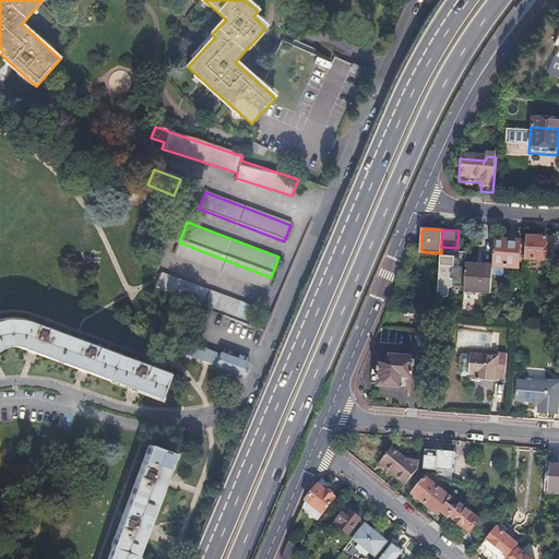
[(526,236),(524,259),(544,260),(545,249),(546,237),(526,236)]
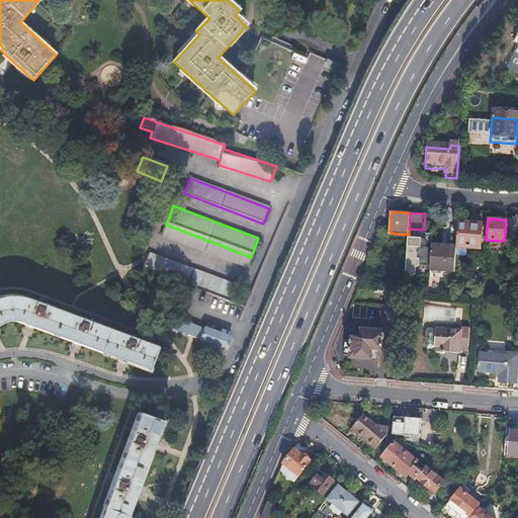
[(483,224),(459,222),(457,247),(481,249),(483,224)]
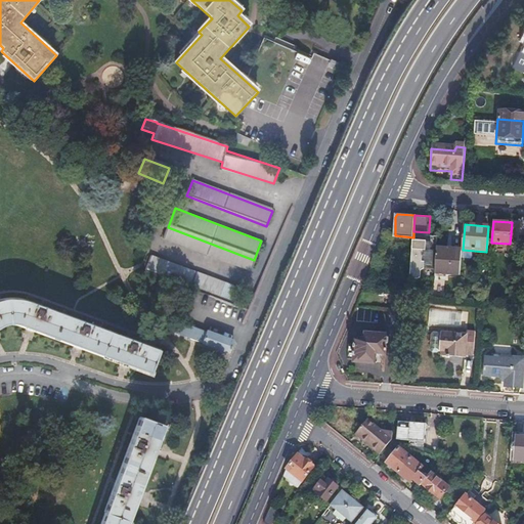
[(250,270),(254,260),(168,227),(164,237),(250,270)]
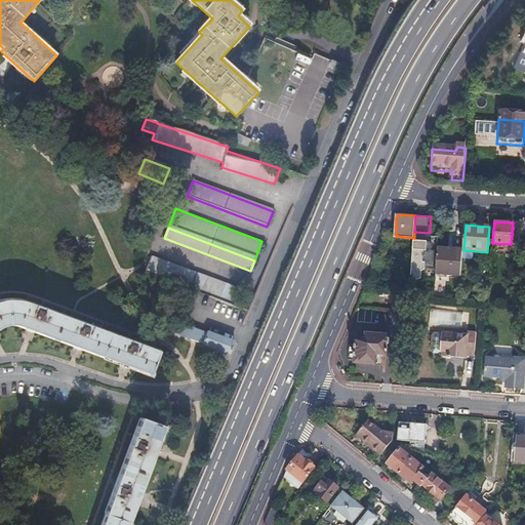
[(433,230),(430,230),(430,233),(414,232),(414,238),(414,240),(428,241),(428,242),(432,242),(432,236),(433,230)]
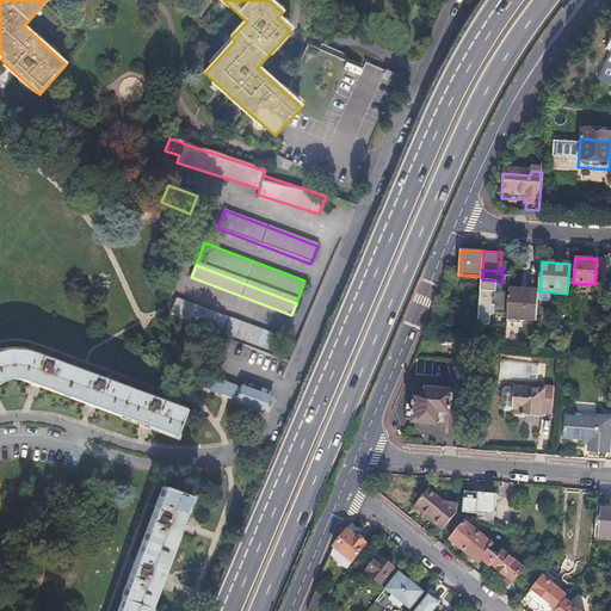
[(498,281),(482,279),(481,284),(480,307),(479,325),(487,325),(491,323),(492,315),(495,313),(495,310),(507,312),(507,314),(508,314),(508,308),(510,290),(510,283),(511,275),(503,275),(503,282),(498,282),(498,281)]
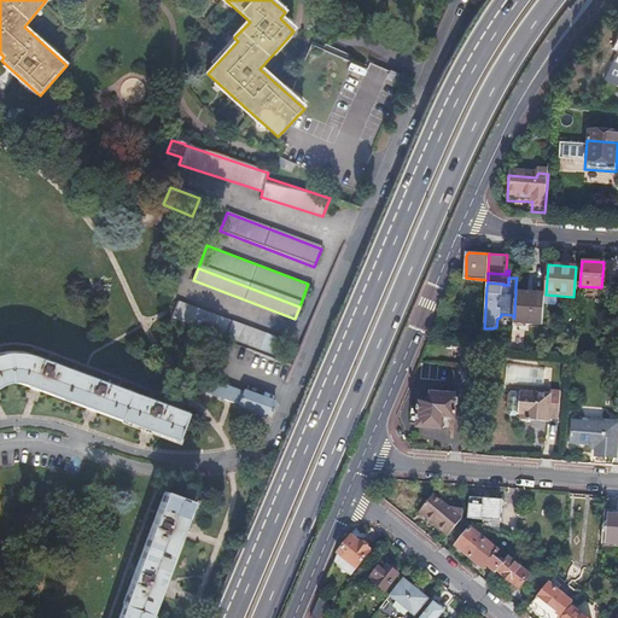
[(514,318),(513,322),(543,324),(546,296),(516,293),(514,312),(514,318)]
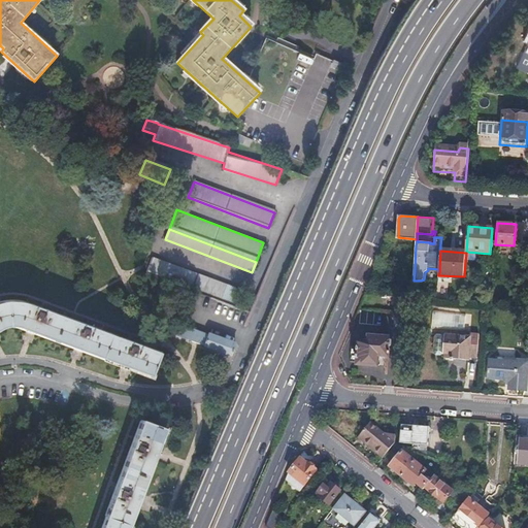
[(158,259),(153,274),(239,307),(244,292),(158,259)]
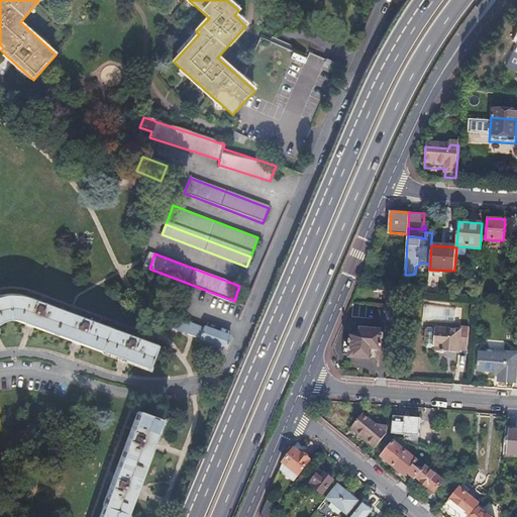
[(399,292),(390,291),(389,306),(398,307),(399,292)]
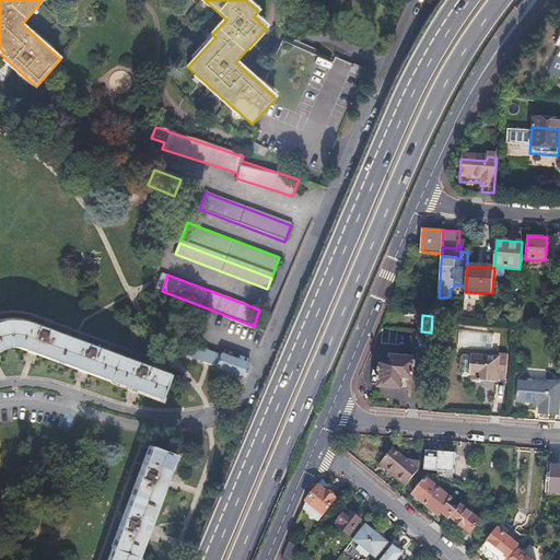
[(0,348),(4,347),(8,347),(12,346),(18,346),(22,347),(25,348),(161,400),(170,375),(33,322),(27,321),(22,319),(16,318),(10,318),(4,319),(0,319),(0,348)]
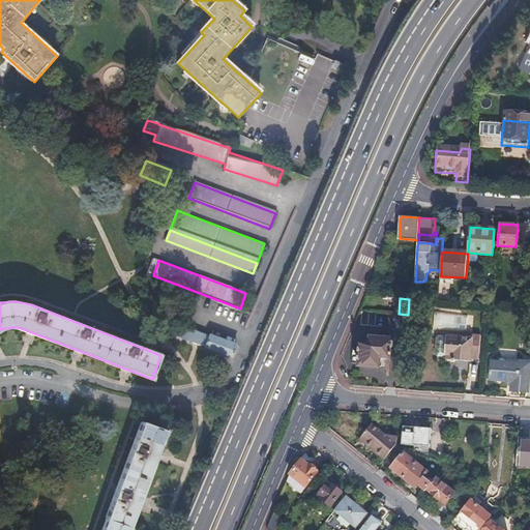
[(181,327),(177,337),(231,357),(236,345),(209,334),(208,337),(181,327)]
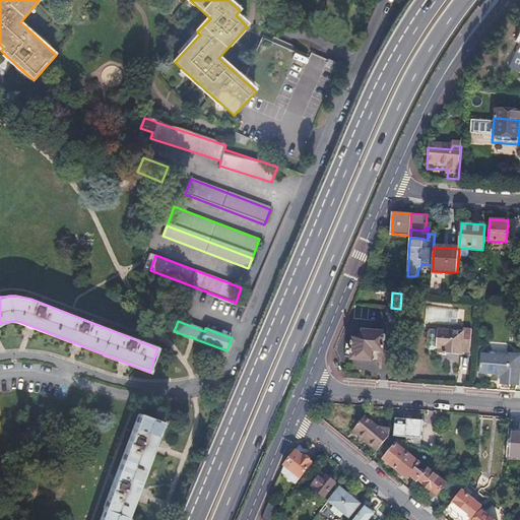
[(437,349),(439,349),(439,353),(461,354),(461,352),(469,352),(470,330),(461,330),(461,333),(438,331),(438,334),(437,349)]
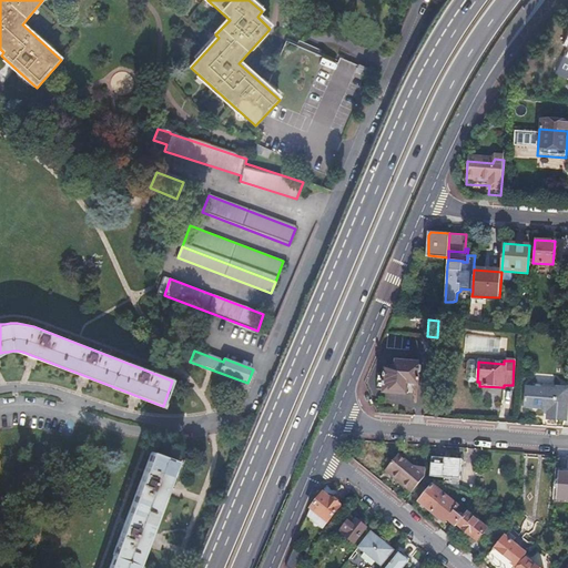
[(386,368),(384,391),(387,394),(393,394),(397,392),(407,393),(408,388),(413,388),(414,385),(419,385),(421,363),(396,362),(395,369),(386,368)]
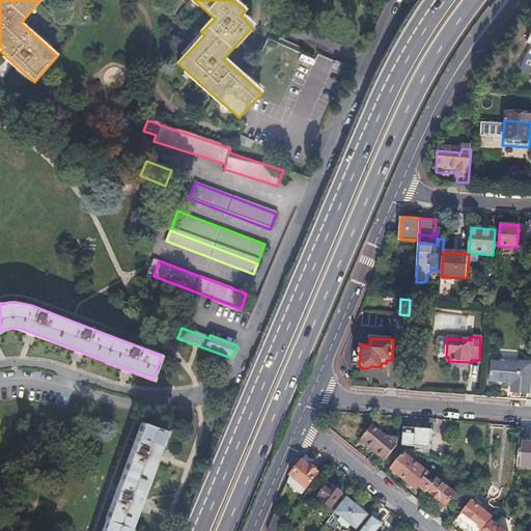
[(444,338),(439,338),(437,340),(436,356),(439,359),(443,359),(446,357),(447,341),(444,338)]
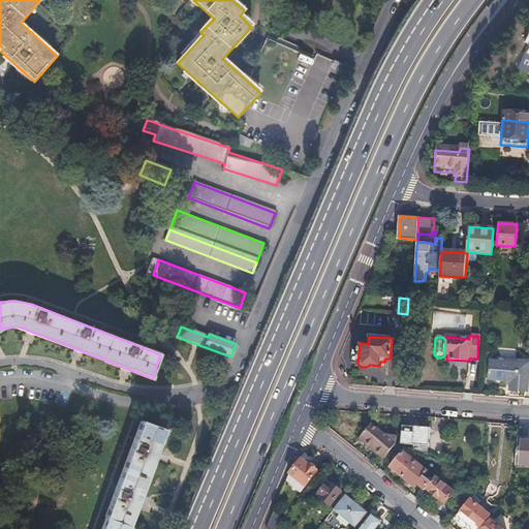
[(509,392),(528,393),(528,362),(518,361),(518,365),(490,364),(489,379),(509,381),(509,392)]
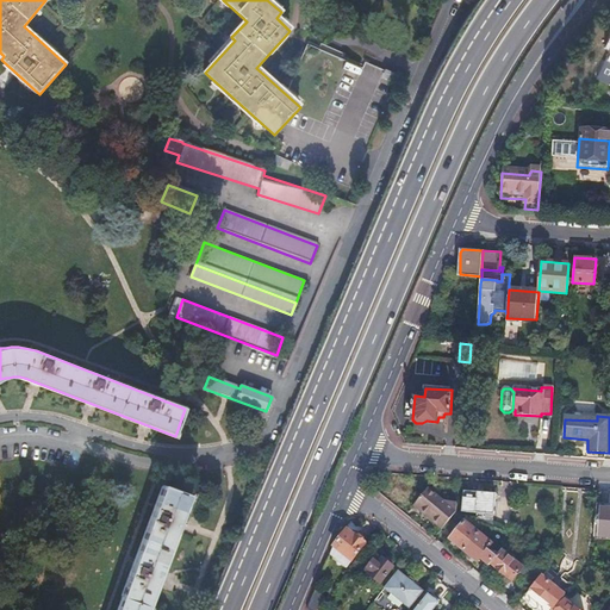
[(163,486),(117,609),(148,609),(191,496),(163,486)]
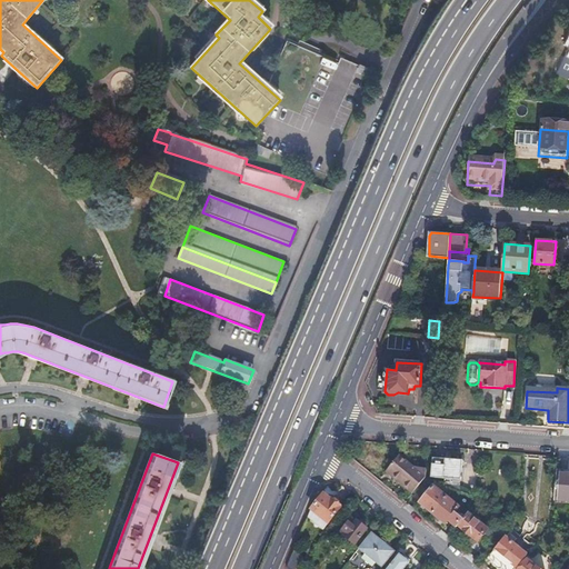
[(387,473),(412,495),(427,479),(427,470),(413,469),(399,458),(387,473)]
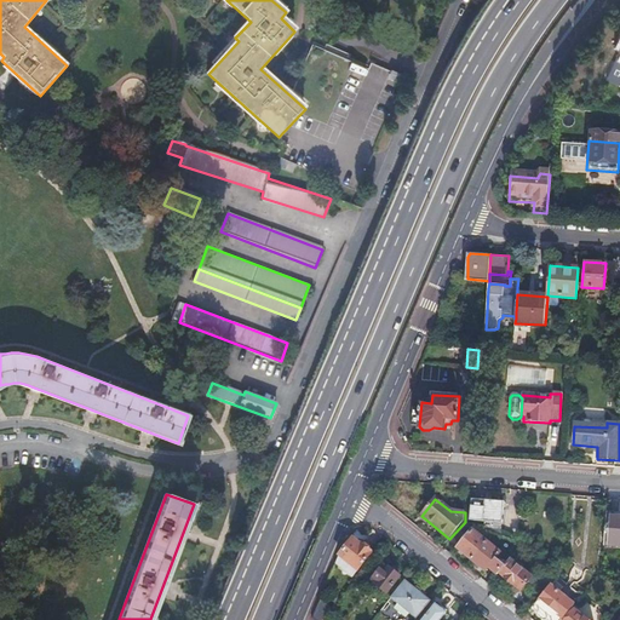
[(493,503),(487,501),(472,500),(471,521),(486,522),(504,523),(505,503),(493,503)]
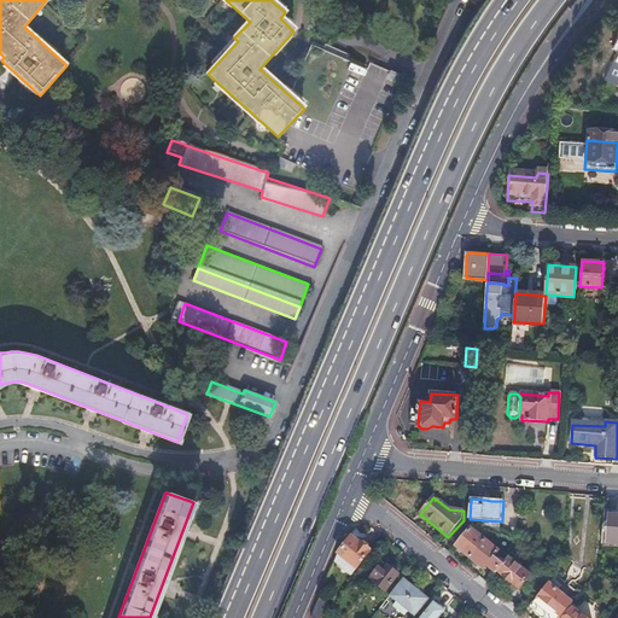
[(616,516),(605,514),(602,543),(617,544),(617,507),(616,508),(616,516)]
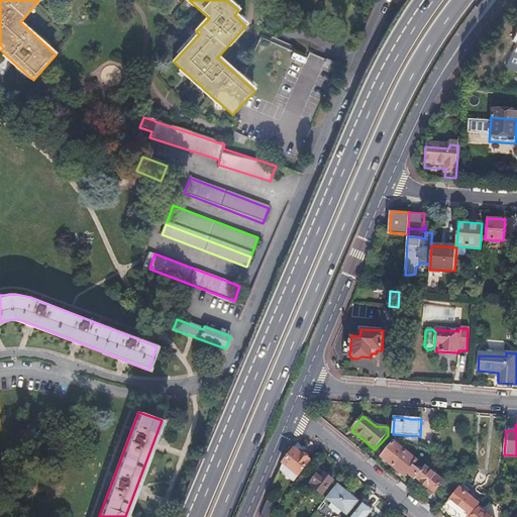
[(420,436),(405,435),(405,441),(411,444),(419,447),(420,436)]
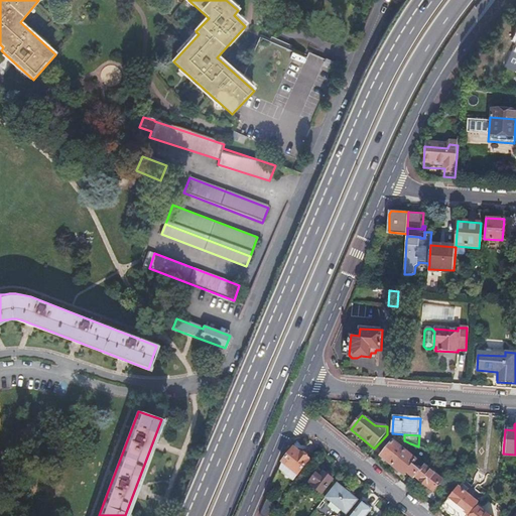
[(380,456),(390,442),(385,438),(375,452),(380,456)]
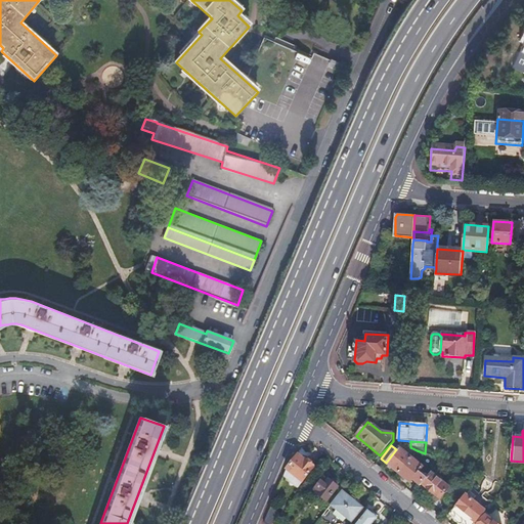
[(386,463),(398,473),(411,457),(398,447),(396,449),(386,463)]
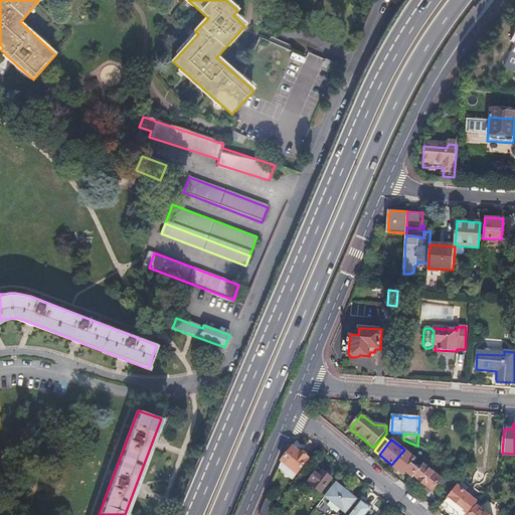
[(301,454),(303,451),(295,445),(293,448),(301,454)]
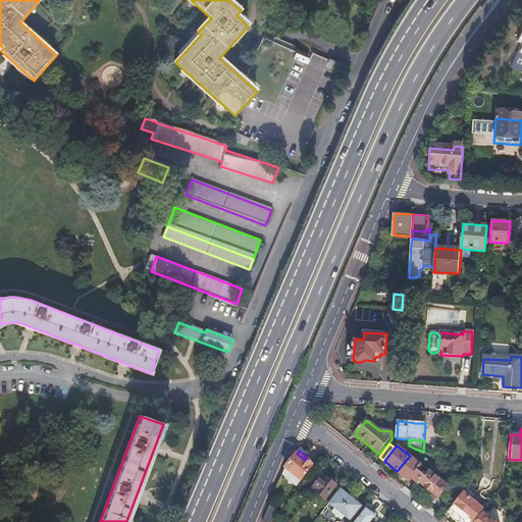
[(297,454),(285,468),(302,480),(315,464),(307,457),(305,460),(297,454)]
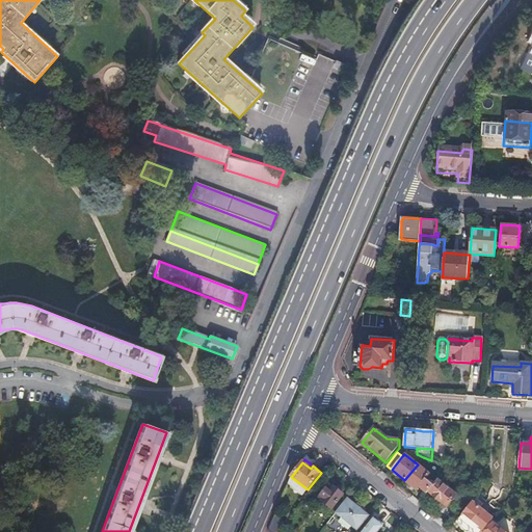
[(418,464),(404,480),(417,490),(419,487),(426,479),(429,475),(418,464)]
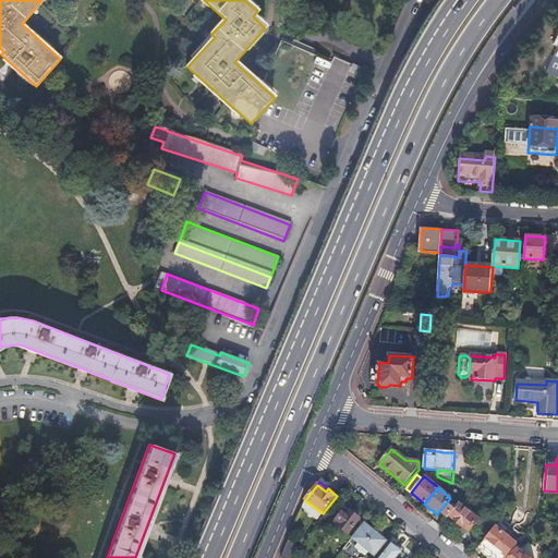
[(447,502),(439,511),(447,518),(450,514),(455,509),(449,505),(447,502)]
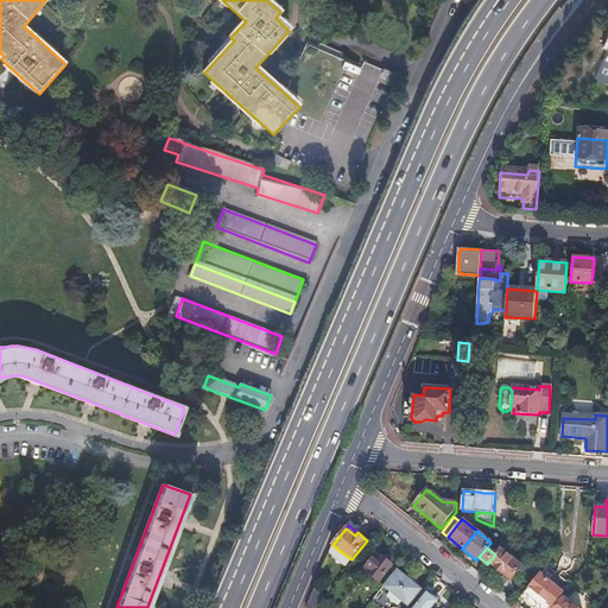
[(529,571),(500,548),(496,552),(495,555),(491,561),(518,583),(529,571)]
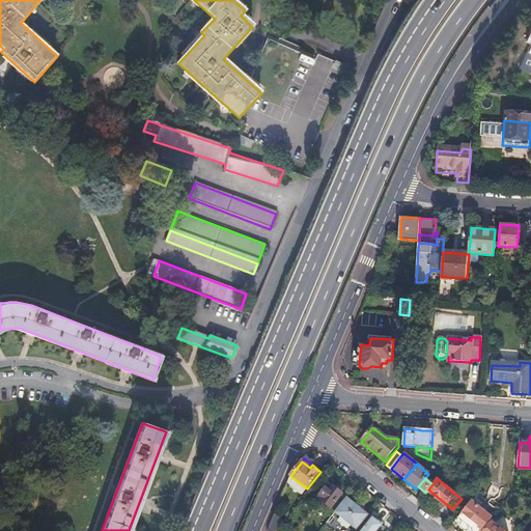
[(332,491),(328,486),(317,500),(330,510),(341,496),(334,491),(332,491)]
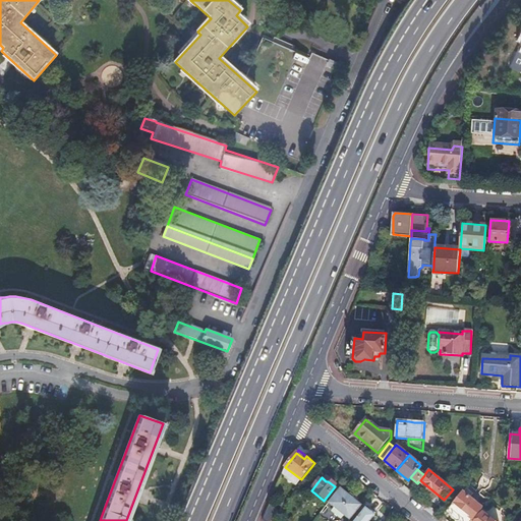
[(341,488),(329,504),(334,508),(334,511),(339,515),(343,515),(349,520),(362,505),(353,499),(354,498),(353,497),(353,496),(351,496),(350,496),(341,488)]
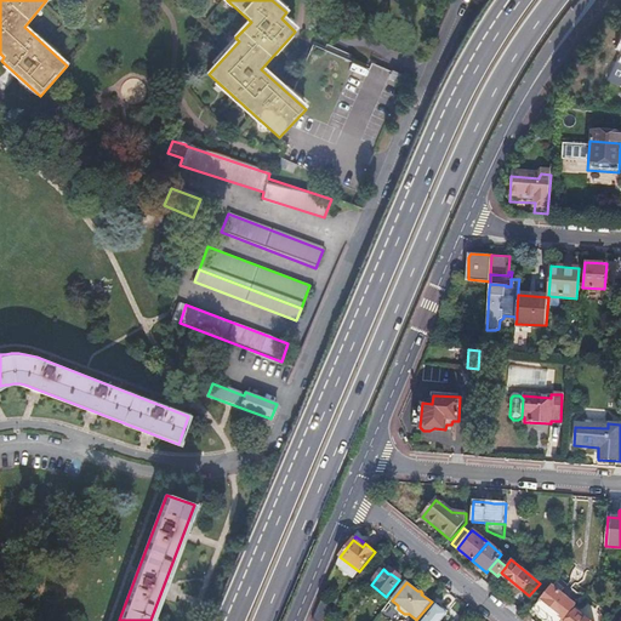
[(539,614),(546,620),(562,620),(573,609),(576,605),(553,586),(541,602),(545,605),(539,614)]
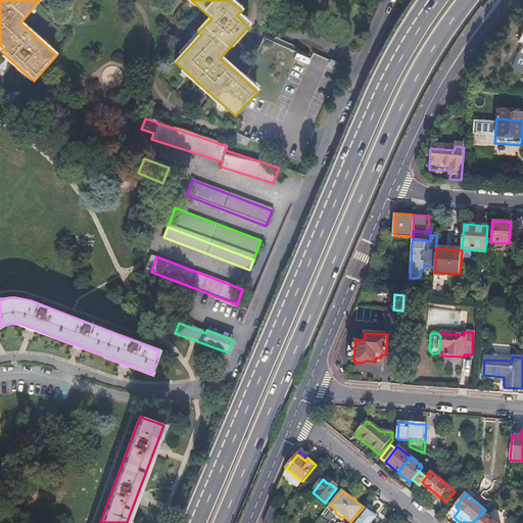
[(449,514),(454,517),(459,510),(456,507),(449,514)]
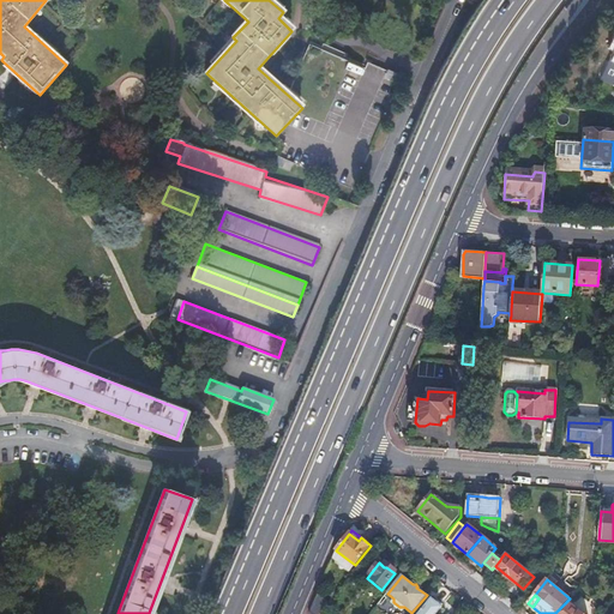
[(317,597),(309,613),(320,613),(327,606),(317,597)]
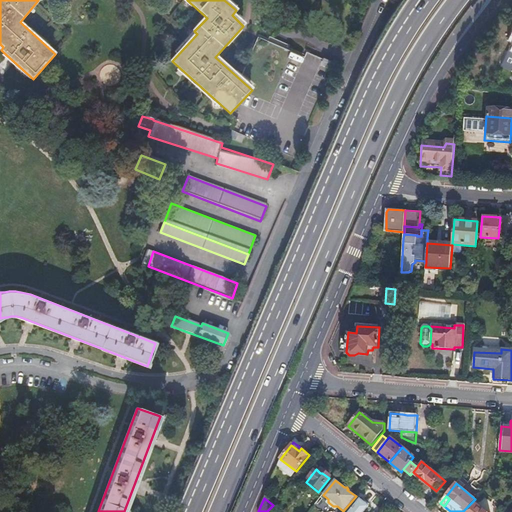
[(368,505),(361,499),(360,501),(359,500),(349,511),(363,511),(368,507),(367,506),(368,505)]
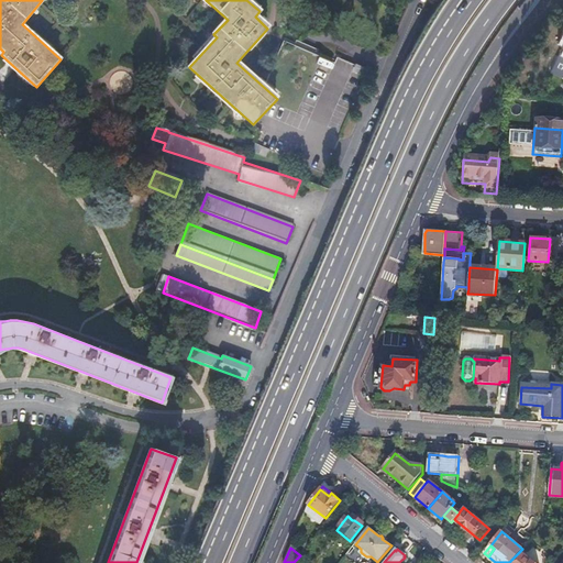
[(514,562),(521,554),(519,552),(509,562),(514,562)]
